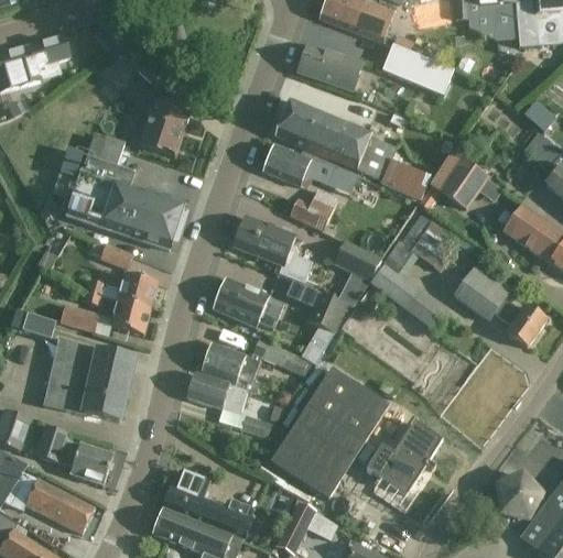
[(324,0),(318,15),(381,40),(392,11),(365,1),(365,0),(324,0)]
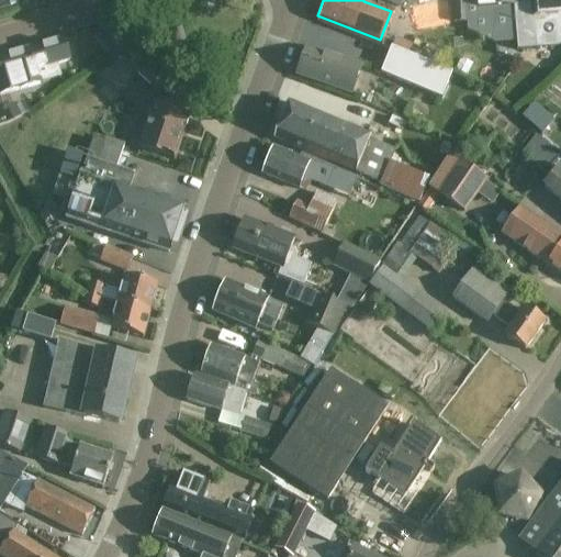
[(418,1),(422,18),(444,13),(441,0),(424,0),(418,1)]
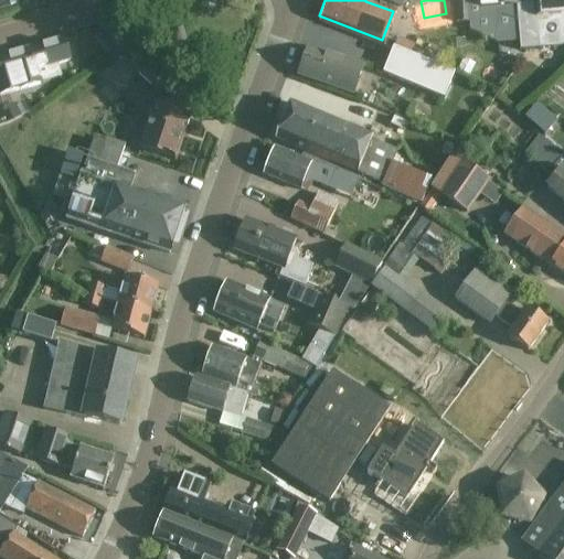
[(496,39),(519,45),(521,45),(518,1),(517,1),(517,0),(455,0),(457,19),(467,19),(468,27),(496,39)]
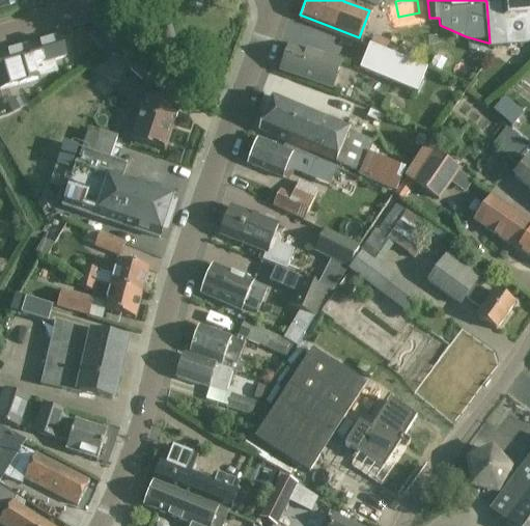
[(486,1),(490,43),(529,39),(529,0),(494,0),(486,1)]
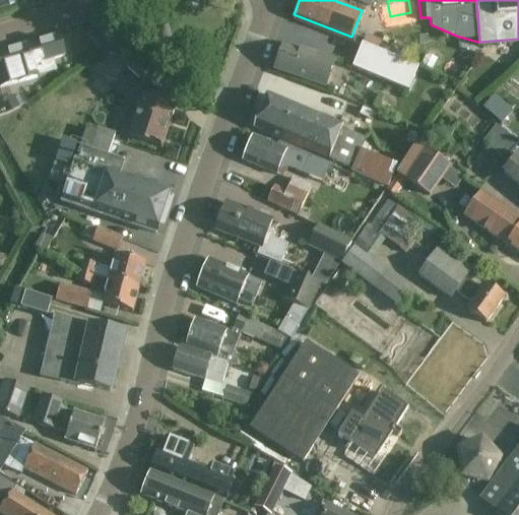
[(90,25),(109,49),(123,38),(105,14),(90,25)]
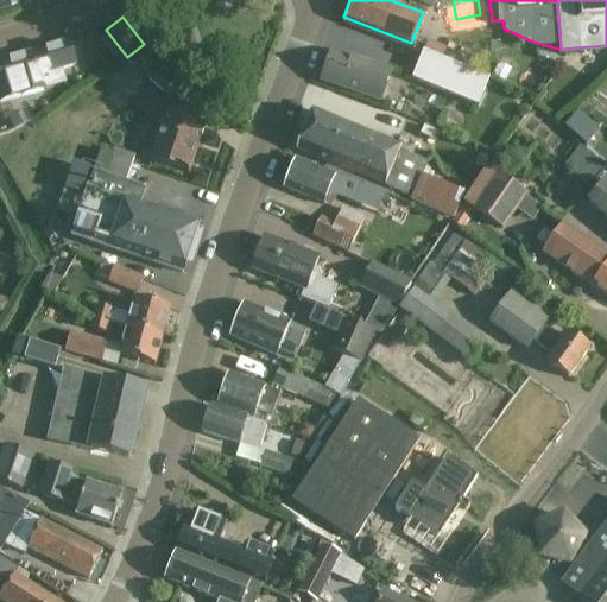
[(40,70),(74,61),(68,38),(0,58),(0,97),(32,88),(45,84),(40,70)]
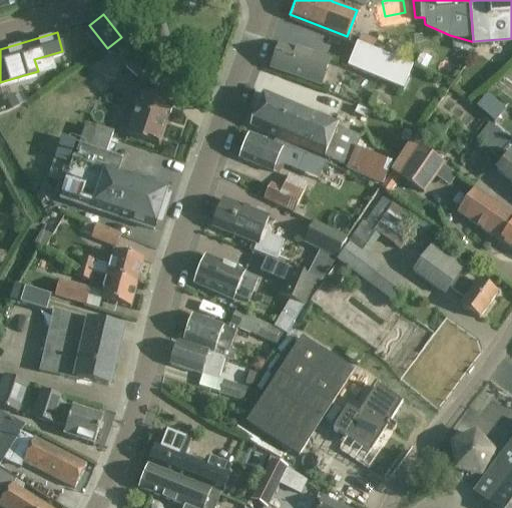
[(319,82),(328,59),(279,41),(271,64),(319,82)]
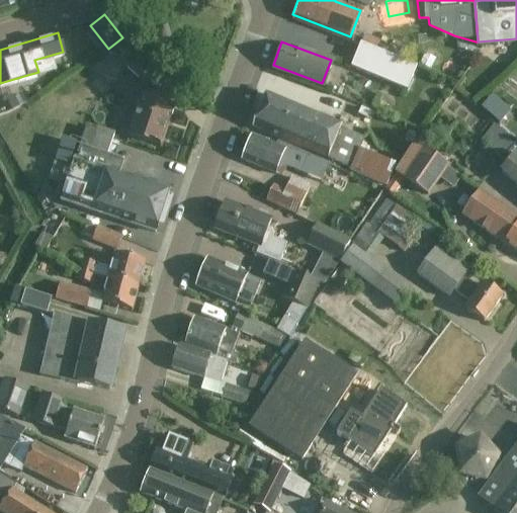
[(350,64),(406,87),(415,64),(404,59),(359,41),(350,64)]
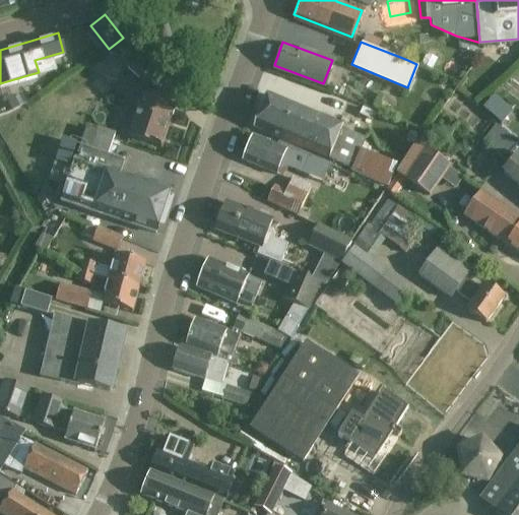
[(145,82),(155,71),(134,53),(125,64),(145,82)]
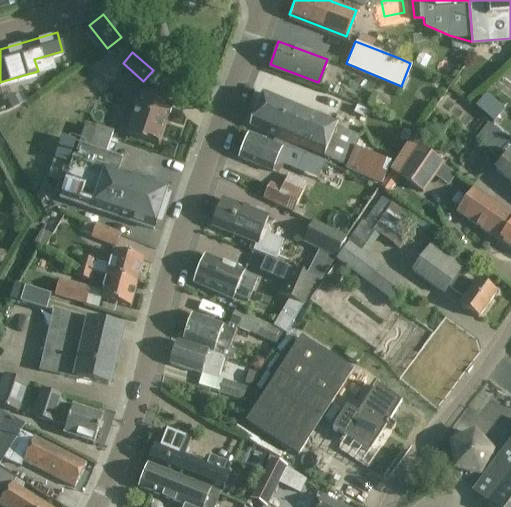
[(343,166),(380,181),(389,160),(354,144),(357,136),(358,133),(335,123),(336,120),(262,89),(249,122),(323,153),(322,155),(344,164),(343,166)]
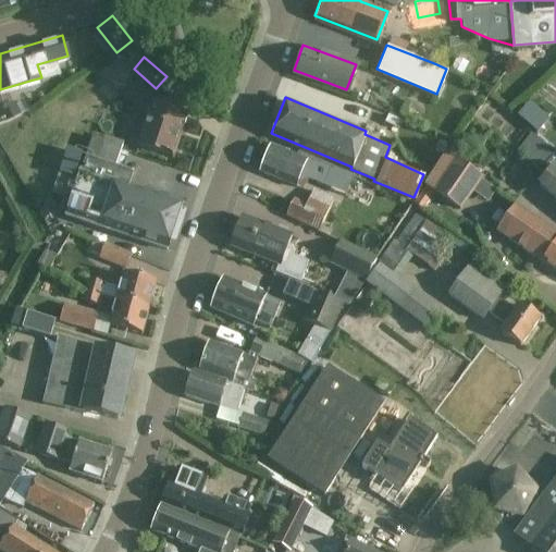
[(137,142),(170,152),(181,121),(182,122),(184,113),(183,113),(185,109),(151,98),(137,142)]
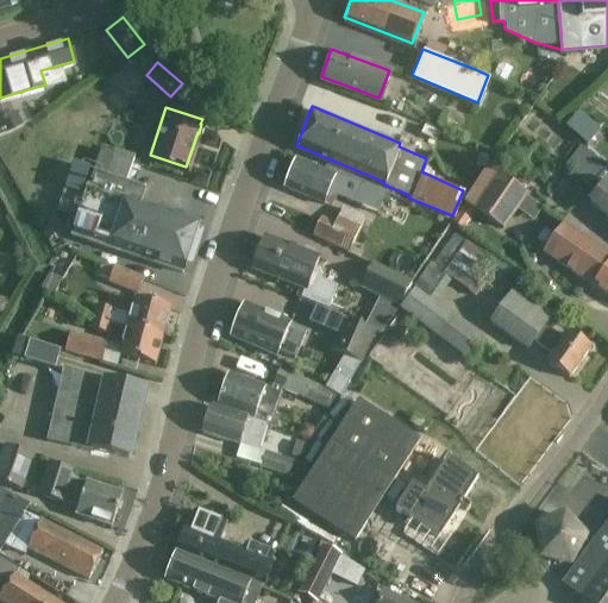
[(595,137),(605,121),(581,107),(571,124),(595,137)]
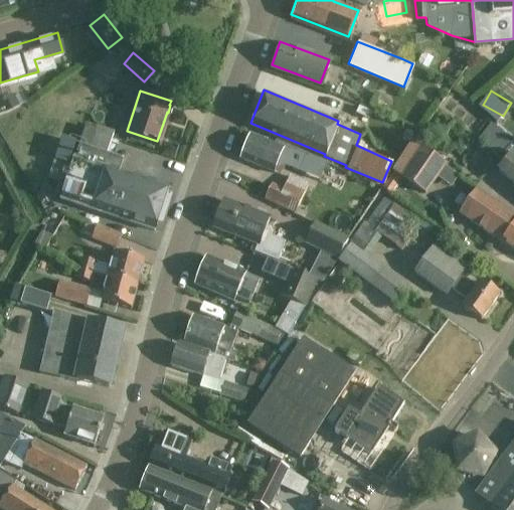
[(60,195),(153,225),(165,188),(117,172),(122,156),(107,151),(114,129),(96,123),(95,126),(84,123),(60,195)]
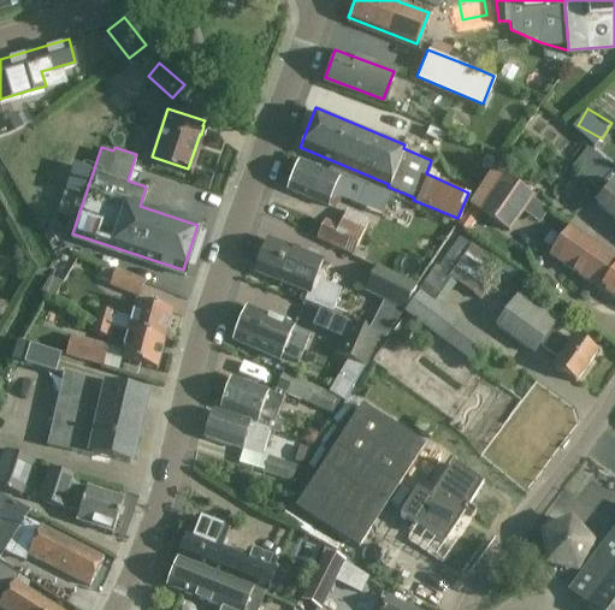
[(601,183),(614,164),(614,158),(599,147),(583,169),(601,183)]
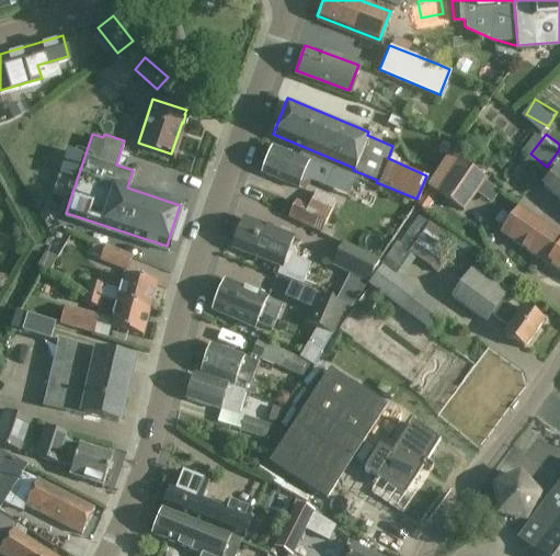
[(260,169),(296,184),(298,179),(311,177),(323,182),(332,163),(300,150),(298,155),(271,143),(260,169)]
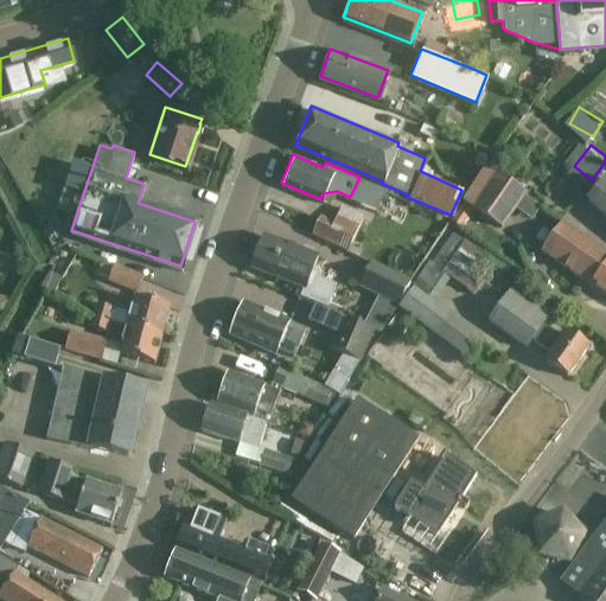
[(88,164),(72,159),(64,186),(80,191),(88,164)]
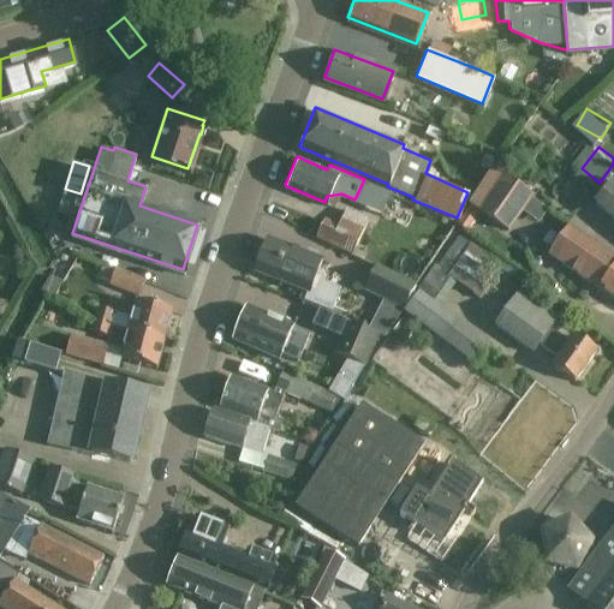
[(489,167),(468,202),(510,228),(531,193),(489,167)]
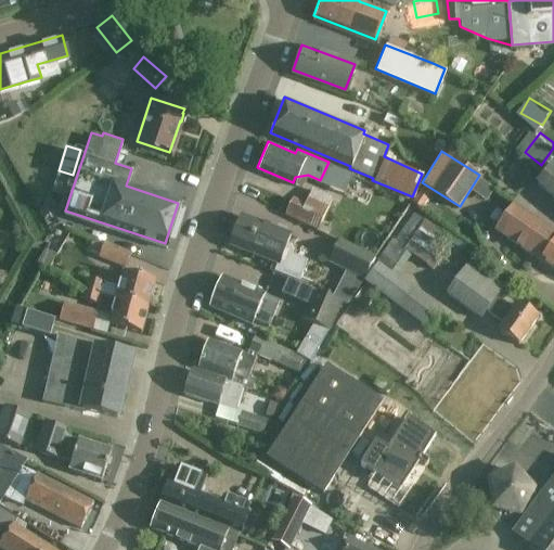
[(553,162),(551,160),(533,184),(553,200),(553,162)]
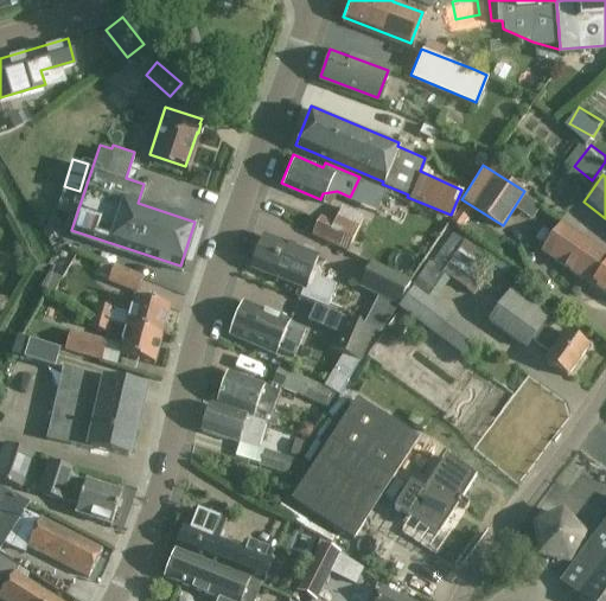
[(356,228),(363,212),(340,202),(332,219),(320,213),(311,231),(345,248),(350,238),(359,243),(365,231),(356,228)]
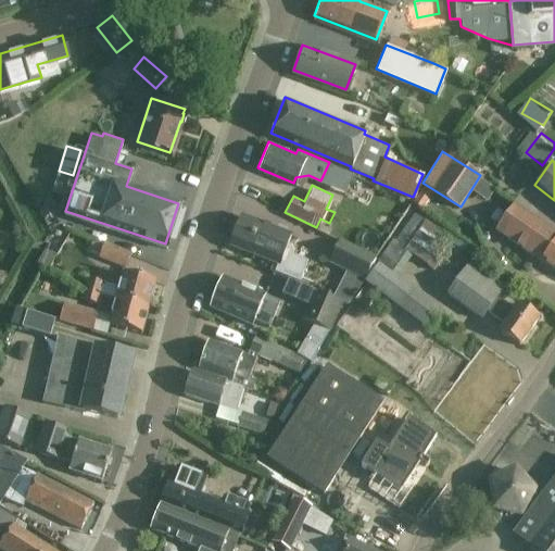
[(495,227),(554,268),(554,229),(513,201),(495,227)]
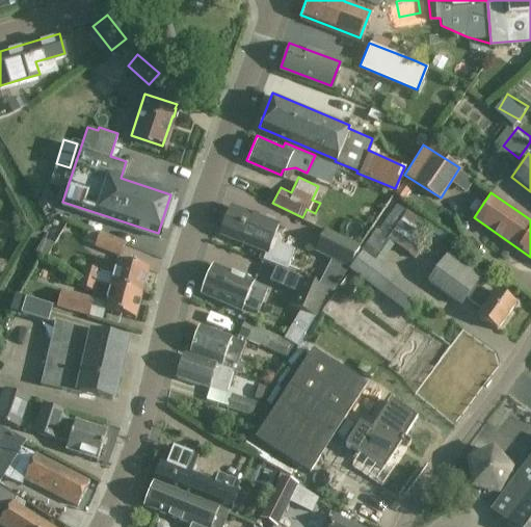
[(374,260),(390,239),(415,257),(423,244),(416,239),(427,224),(392,199),(359,244),(360,244),(356,248),(361,252),(374,260)]
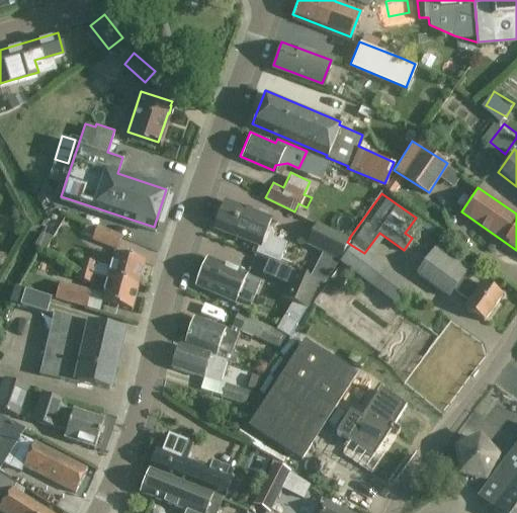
[(259,207),(258,208),(224,197),(213,226),(258,240),(254,252),(288,266),(290,261),(278,256),(285,240),(271,234),(272,231),(270,226),(265,224),(269,212),(267,211),(267,210),(259,207)]
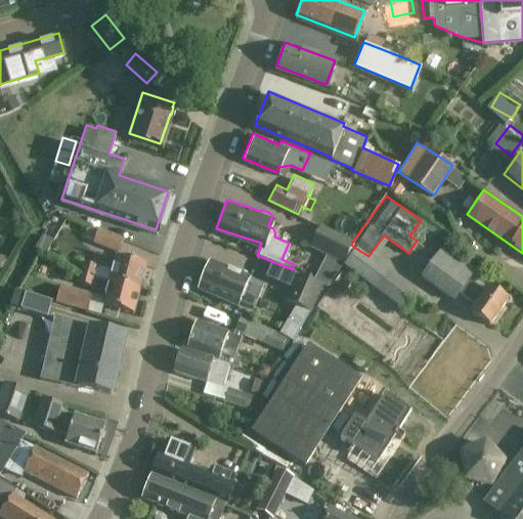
[(354,241),(353,241),(318,224),(310,243),(325,251),(312,276),(321,280),(327,282),(342,258),(351,245),(354,241)]
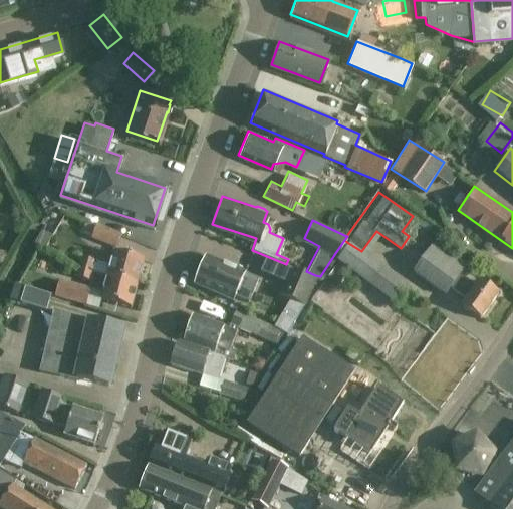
[(120,232),(95,222),(90,234),(115,245),(120,232)]
